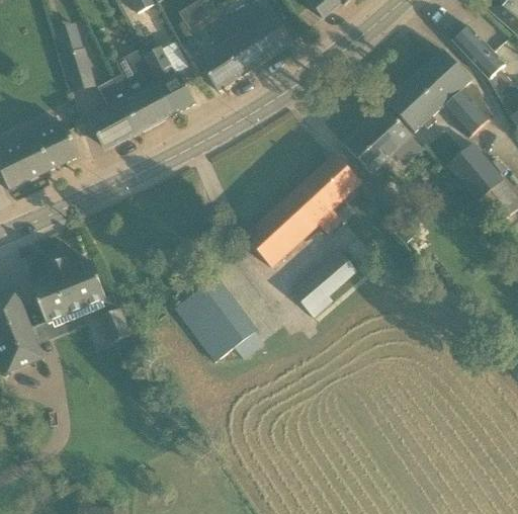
[(130,0),(137,12),(155,2),(154,0),(130,0)]
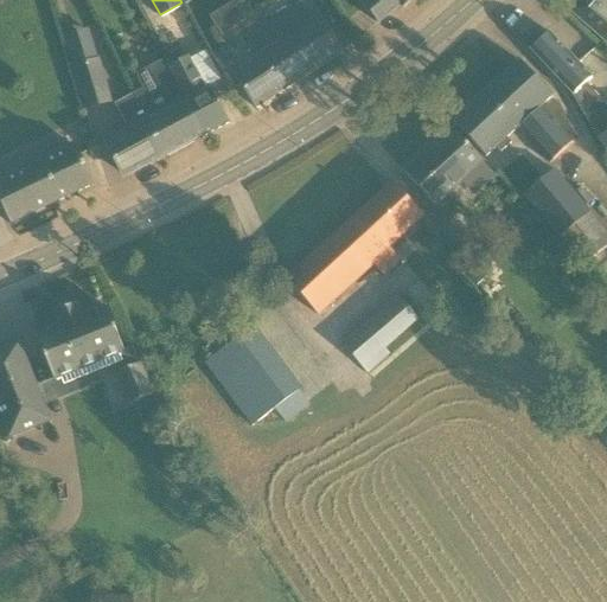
[(232,69),(242,84),(255,104),(342,50),(311,0),(298,0),(242,36),(254,55),(232,69)]
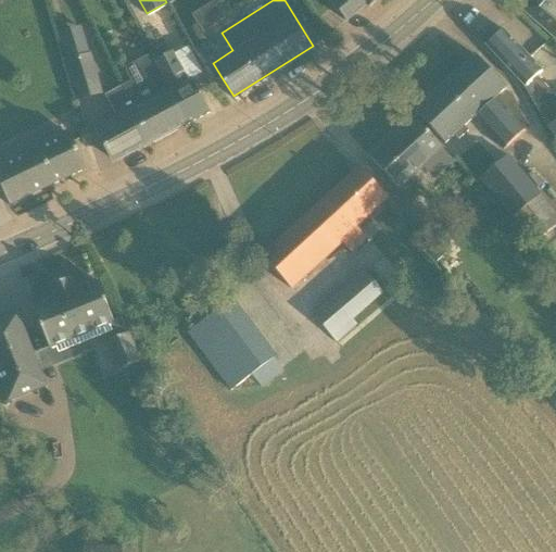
[(332,0),(331,1),(345,17),(366,0),(369,3),(373,0),(332,0)]
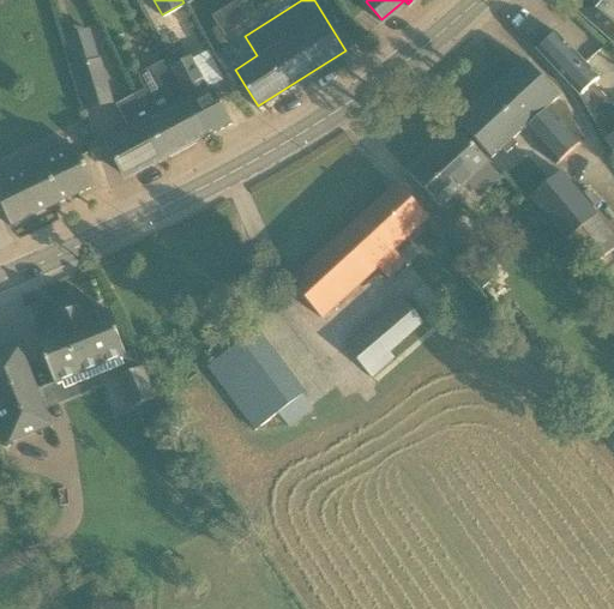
[(587,0),(579,8),(597,24),(613,37),(613,0),(587,0)]
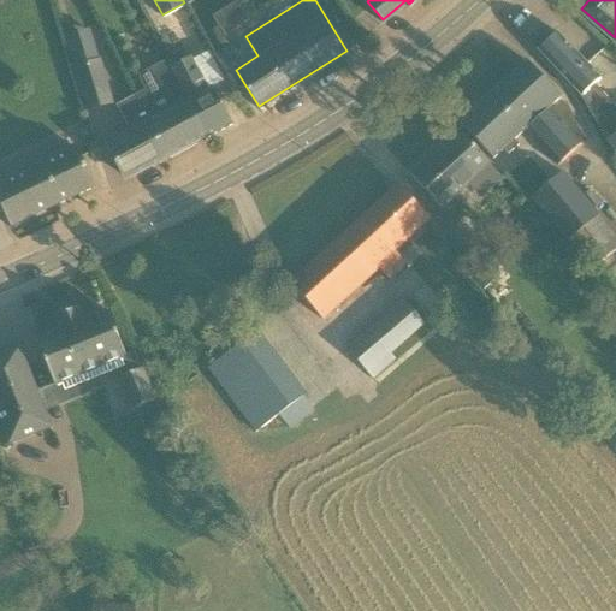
[(594,118),(608,136),(615,129),(615,104),(594,81),(599,77),(557,29),(538,47),(585,101),(594,118)]
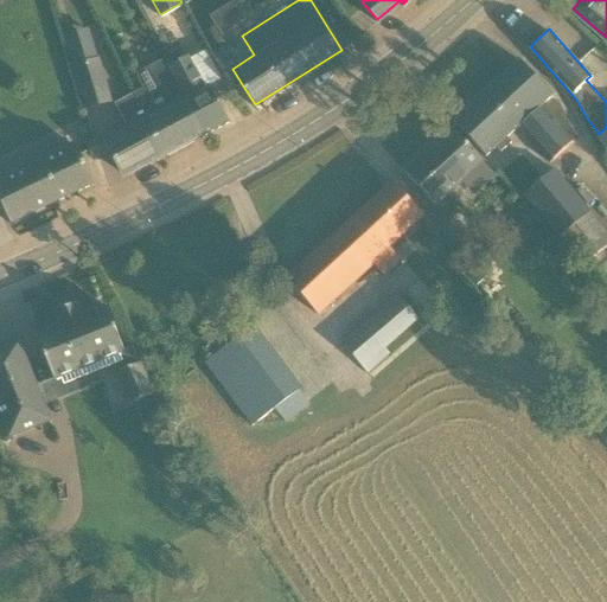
[(160,88),(147,95),(142,85),(134,90),(133,90),(146,115),(104,138),(122,171),(128,172),(228,119),(209,82),(205,84),(189,52),(168,63),(165,56),(147,65),(160,88)]
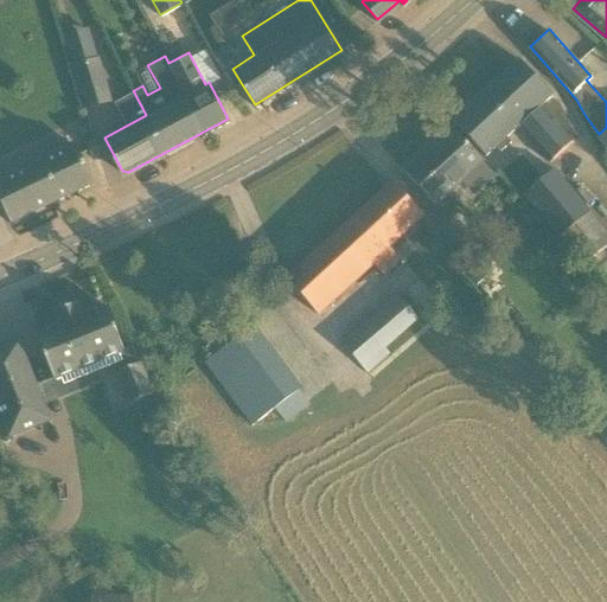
[(72,62),(85,107),(112,100),(98,55),(72,62)]
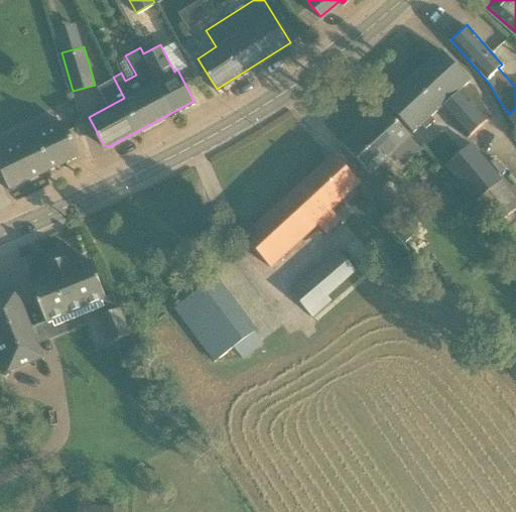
[(384,100),(413,131),(421,124),(425,127),(434,118),(431,115),(439,107),(467,136),(488,117),(461,88),(470,80),(440,48),(384,100)]
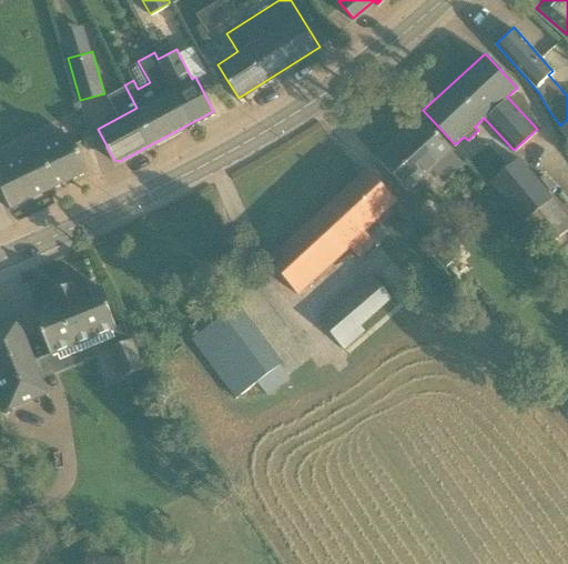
[(377,158),(393,174),(408,191),(433,169),(443,180),(463,161),(423,117),(377,158)]
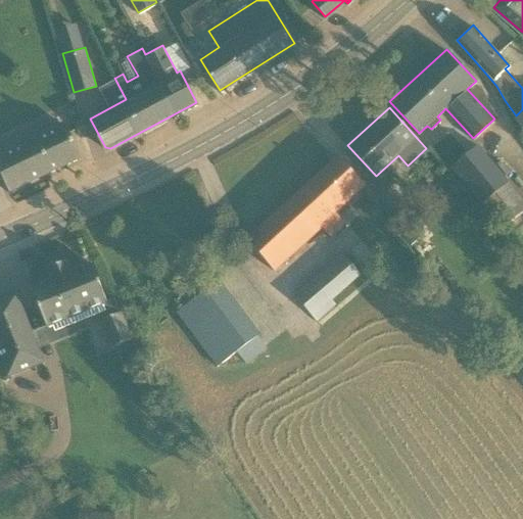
[(13,147),(0,153),(0,173),(8,190),(80,156),(64,123),(35,137),(29,125),(8,135),(13,147)]
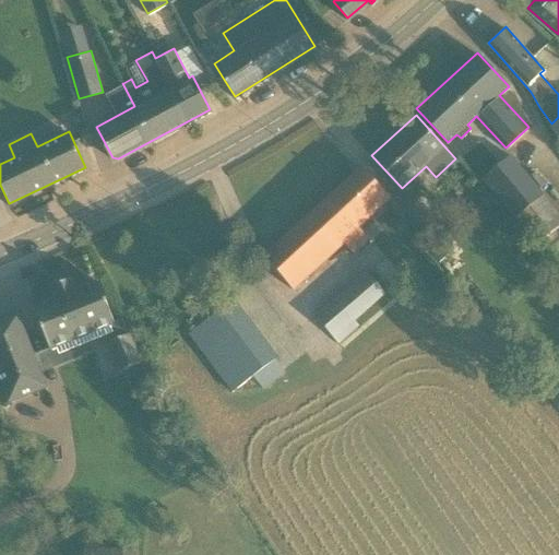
[(482,178),(535,244),(558,223),(558,211),(512,153),(482,178)]
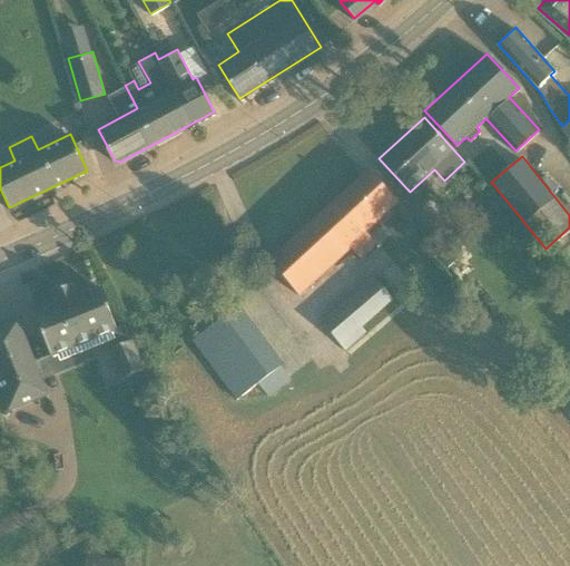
[(366,230),(399,201),(369,167),(267,259),(300,294),(352,246),(361,256),(376,242),(366,230)]
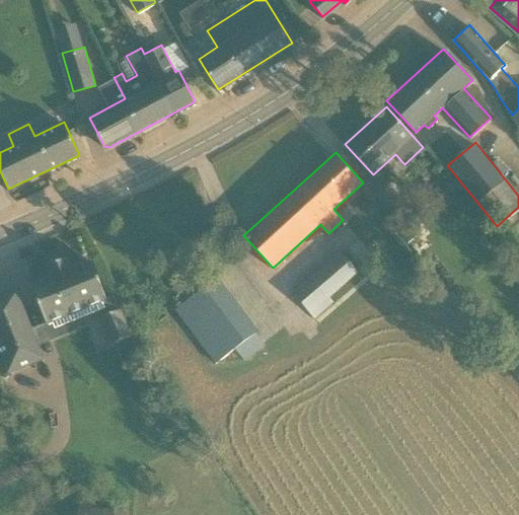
[(379,207),(406,241),(421,230),(394,196),(379,207)]
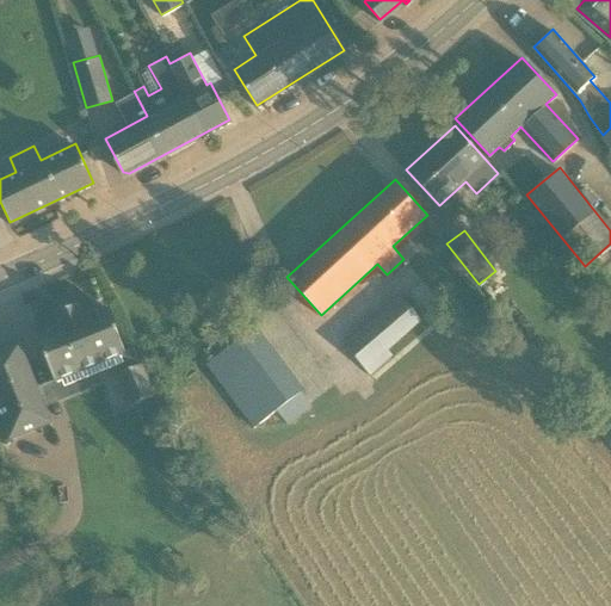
[(401,296),(344,344),(369,371),(392,353),(387,347),(420,317),(401,296)]
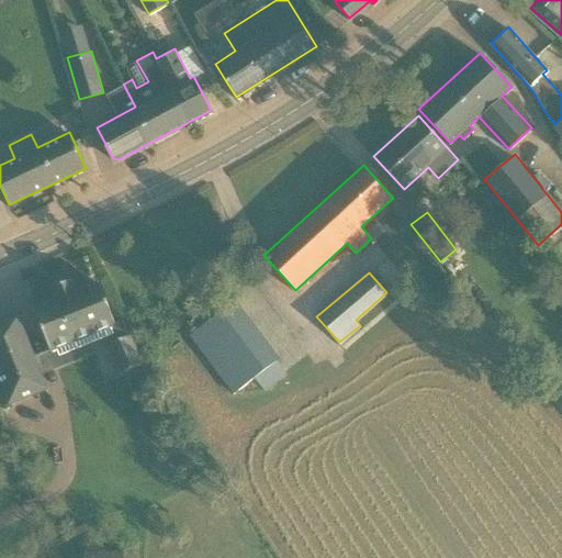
[(32,308),(49,349),(103,327),(109,342),(107,342),(119,370),(141,361),(130,334),(128,334),(122,319),(114,322),(98,281),(75,291),(69,279),(51,287),(55,299),(32,308)]
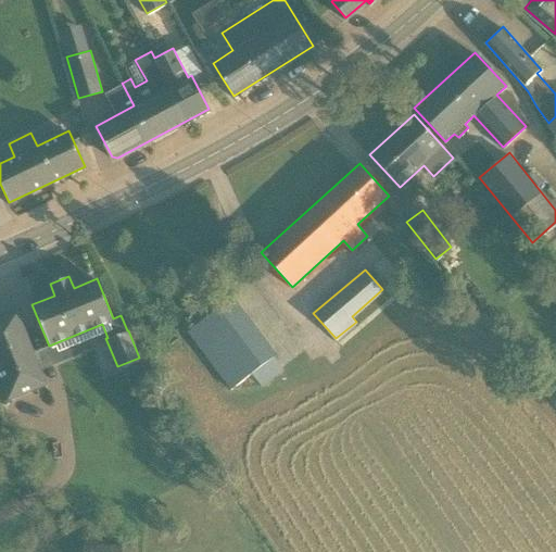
[(188,329),(201,347),(231,388),(252,373),(261,385),(283,368),(274,355),(275,355),(231,298),(188,329)]
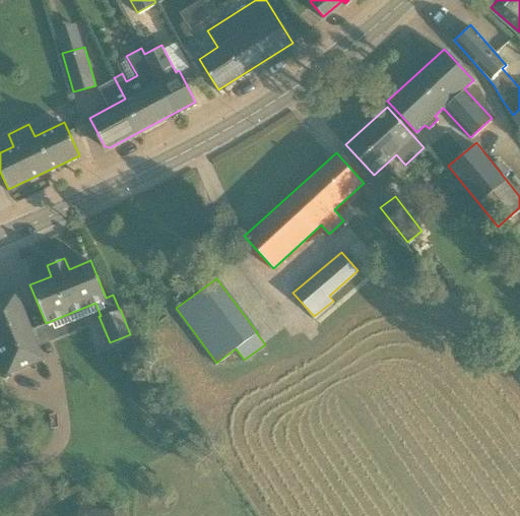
[(43,358),(15,292),(0,298),(0,364),(4,374),(43,358)]
